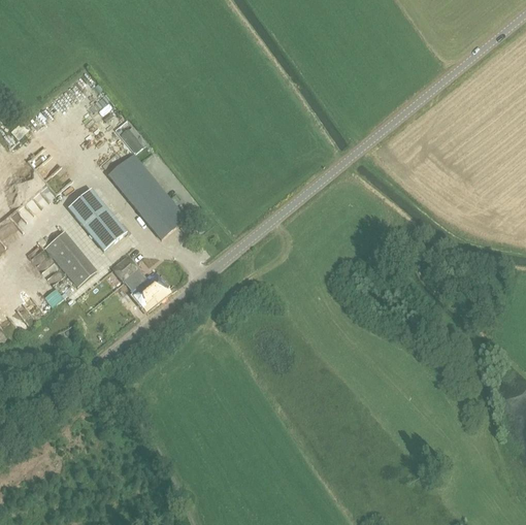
[(120,127),(128,120),(124,115),(114,122),(120,127)]
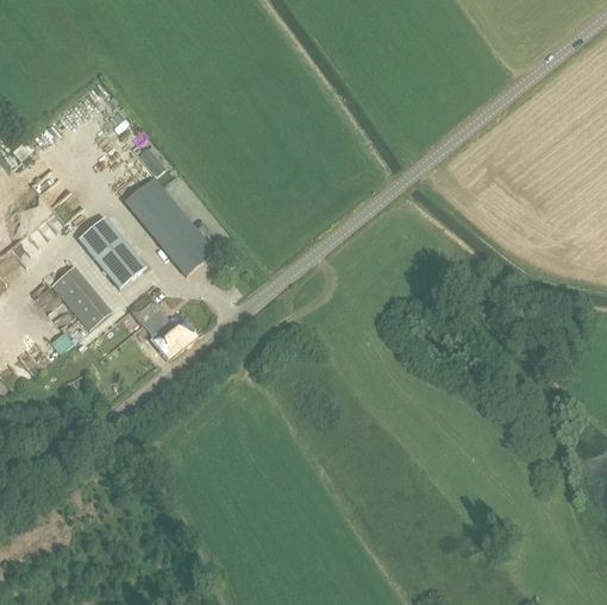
[(23,159),(36,147),(26,138),(13,150),(23,159)]
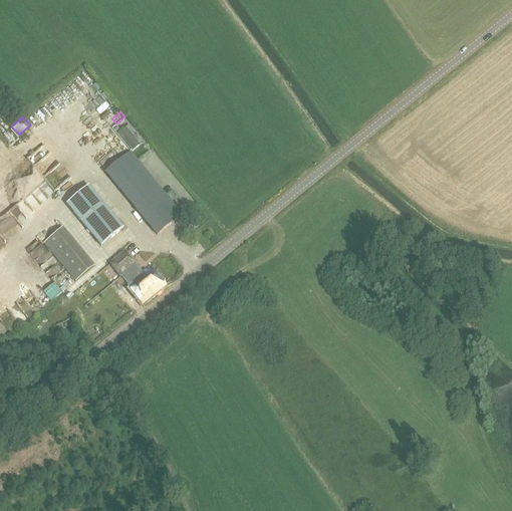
[(137,143),(122,125),(116,131),(131,148),(137,143)]
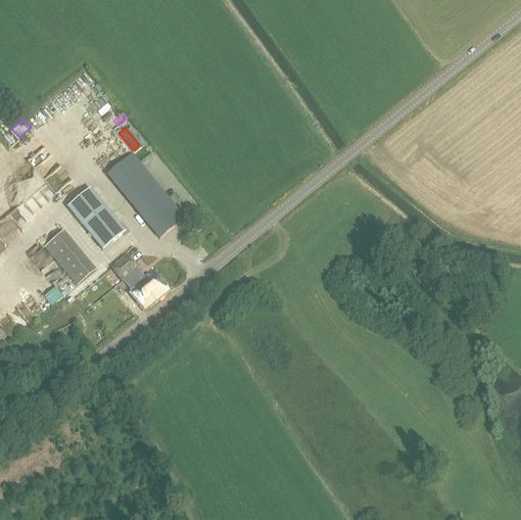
[(93,160),(157,238),(184,216),(121,139),(93,160)]
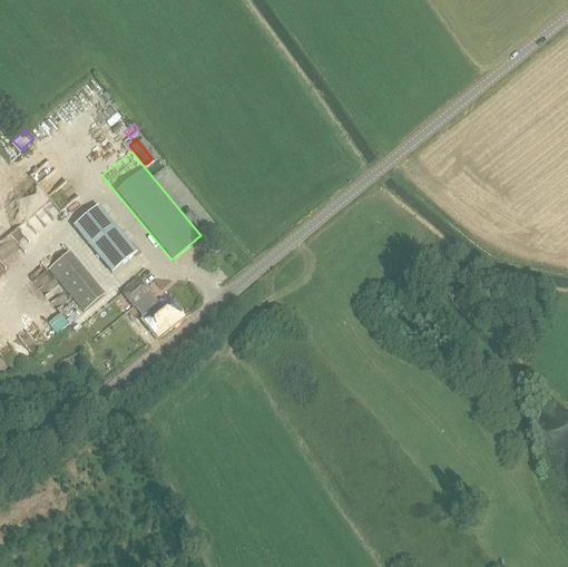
[(42,174),(52,168),(48,160),(38,167),(42,174)]
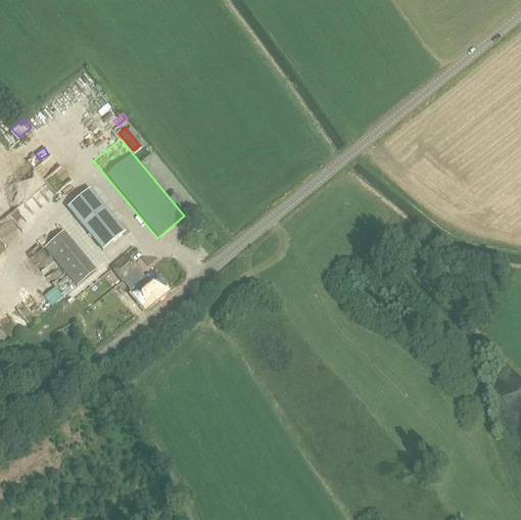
[(33,169),(40,164),(35,155),(28,159),(33,169)]
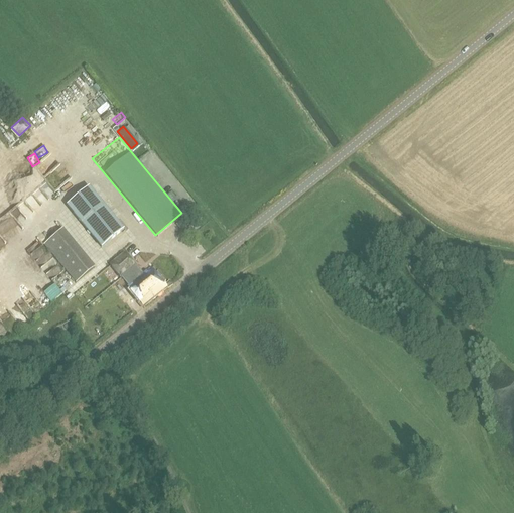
[(63,203),(98,245),(121,226),(87,184),(63,203)]
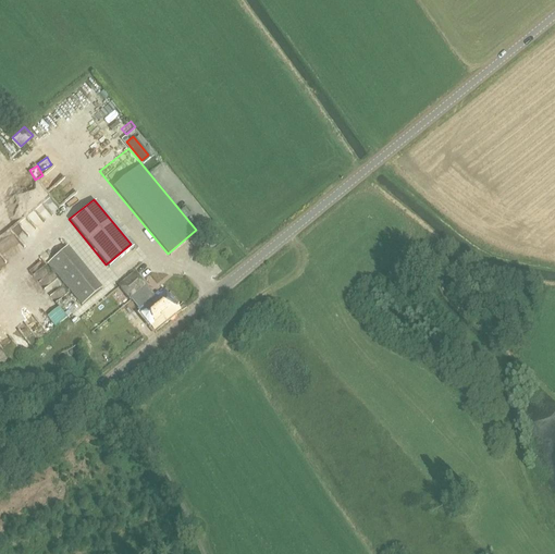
[(58,209),(63,216),(69,211),(64,205),(58,209)]
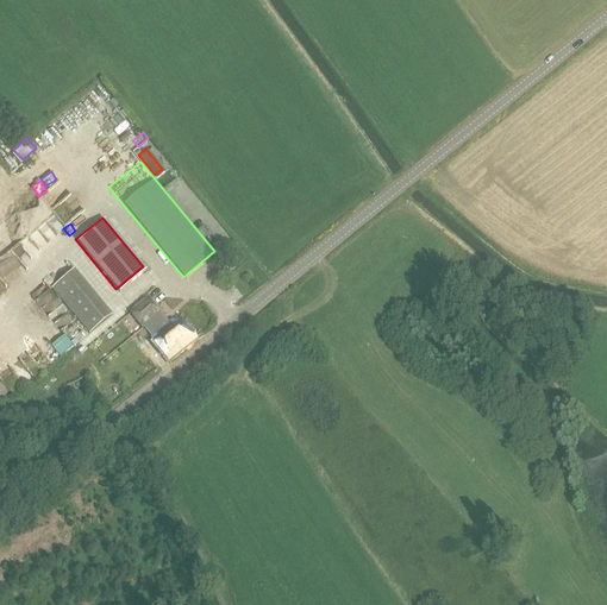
[(63,231),(47,239),(52,252),(69,244),(63,231)]
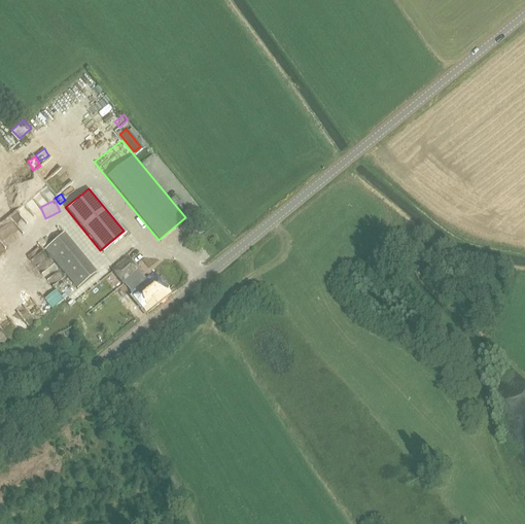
[(34,217),(29,220),(36,234),(42,231),(34,217)]
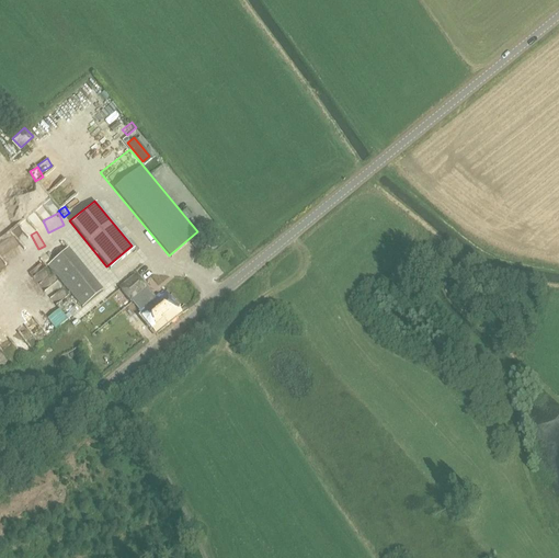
[(45,262),(80,305),(101,287),(66,246),(45,262)]
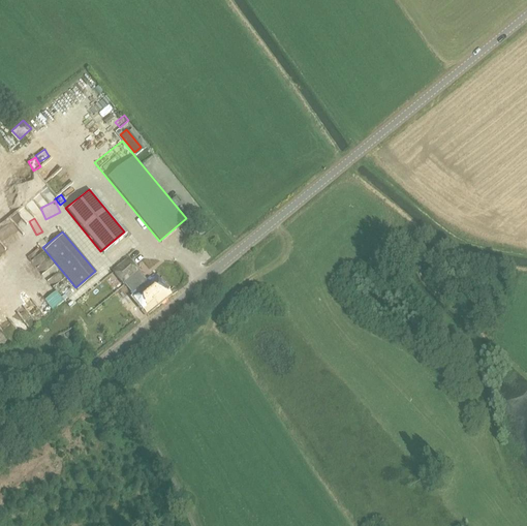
[(110,268),(122,283),(137,271),(125,255),(110,268)]
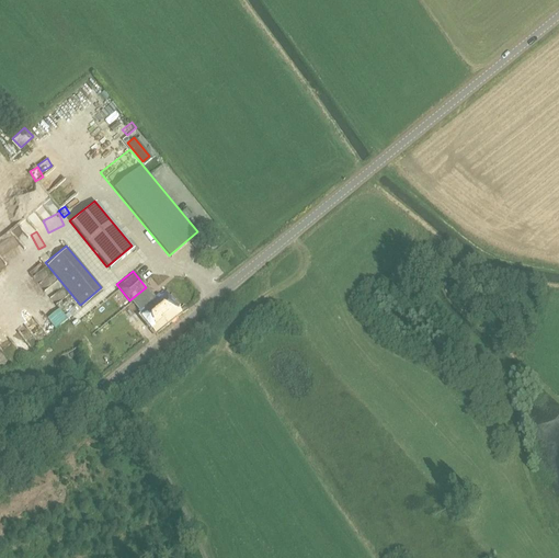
[(179,308),(162,288),(136,308),(152,329),(179,308)]
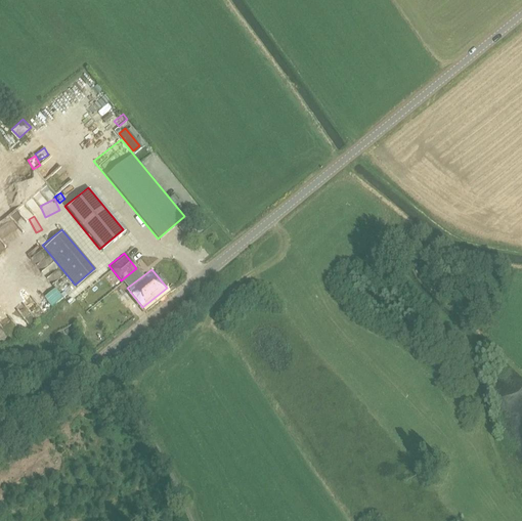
[(30,295),(33,286),(27,284),(24,293),(30,295)]
